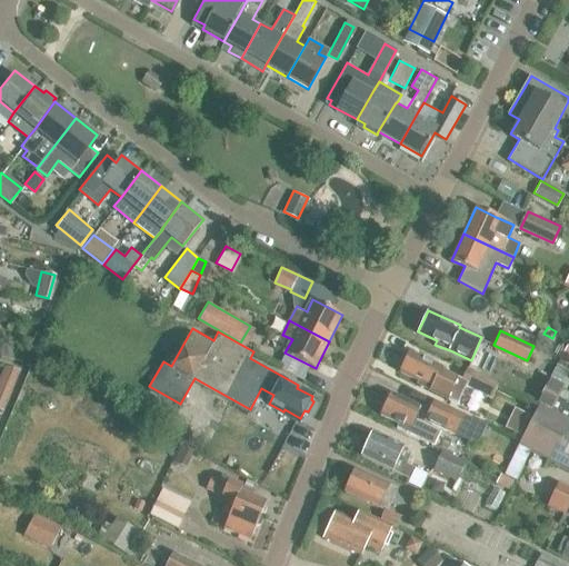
[(409,350),(400,369),(418,378),(417,383),(437,393),(446,397),(457,401),(466,383),(460,380),(461,377),(457,375),(440,367),(441,365),(409,350)]
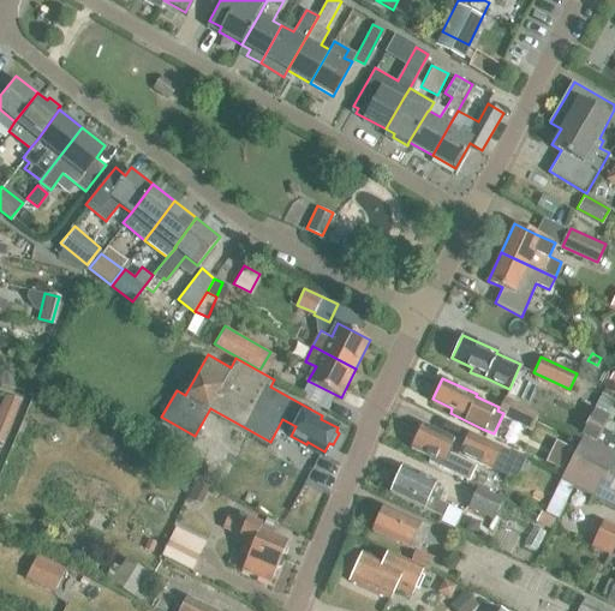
[(0,402),(0,439),(3,441),(21,399),(4,395),(0,402)]
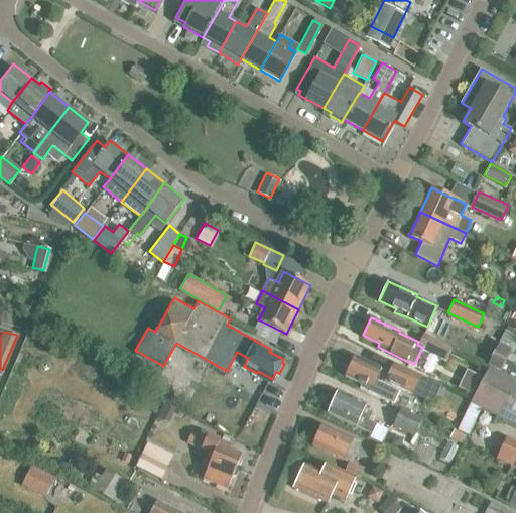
[(418,342),(417,345),(422,347),(445,358),(452,345),(423,332),(418,342)]
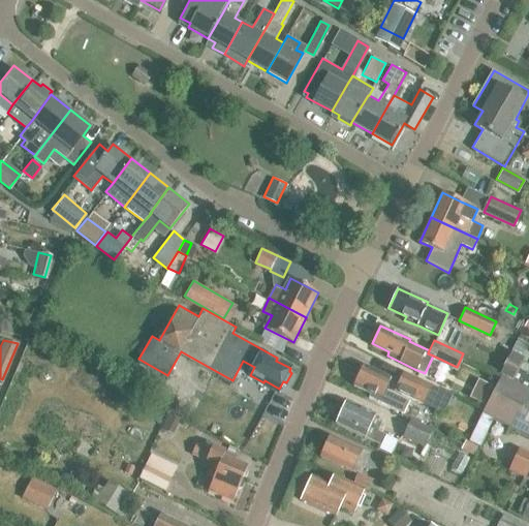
[(511,350),(499,374),(501,375),(512,380),(528,389),(528,371),(519,367),(524,356),(511,350)]
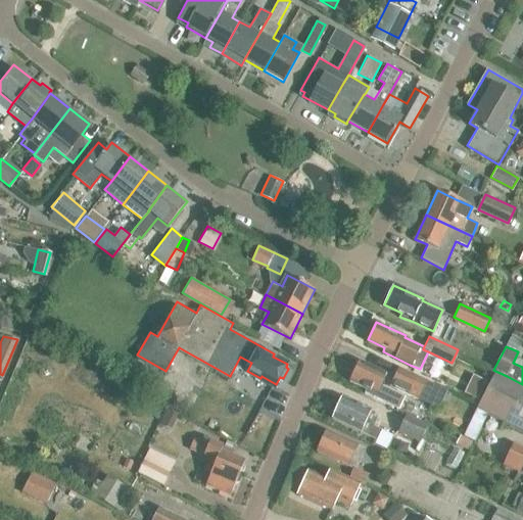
[(381,384),(387,371),(360,359),(355,367),(352,368),(349,372),(351,375),(349,378),(367,386),(365,390),(376,395),(397,407),(402,395),(381,384)]
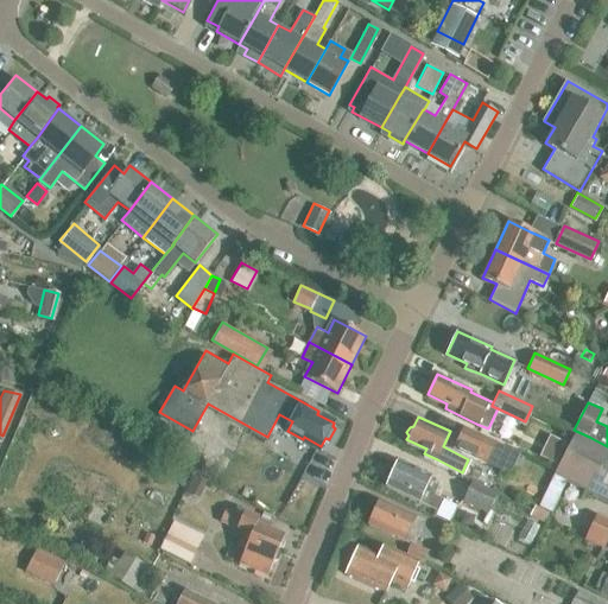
[(519,449),(496,439),(464,424),(455,445),(487,461),(508,470),(519,449)]
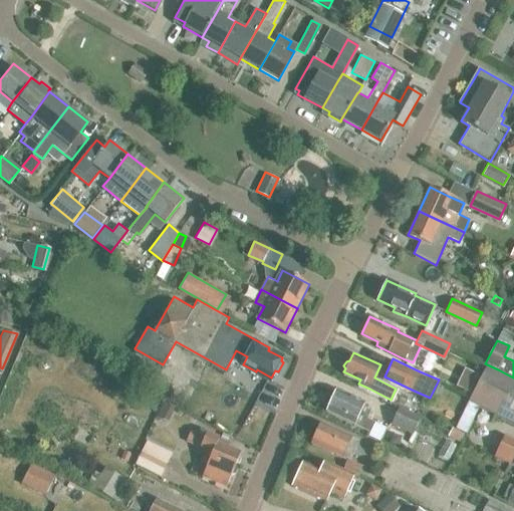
[(513,377),(498,369),(487,364),(469,400),(513,423),(513,377)]
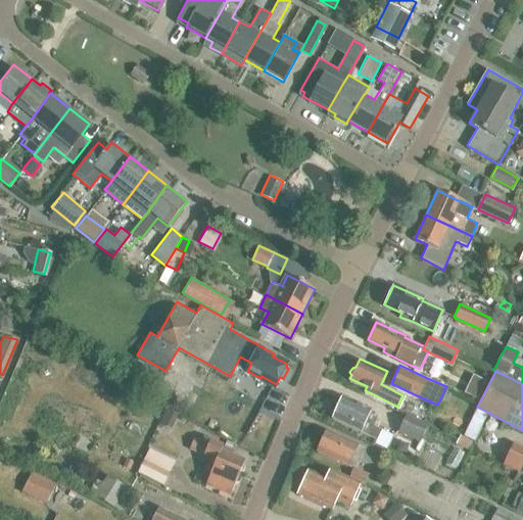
[(377,436),(382,426),(374,422),(377,416),(373,414),(375,410),(343,394),(333,415),(369,432),(377,436)]
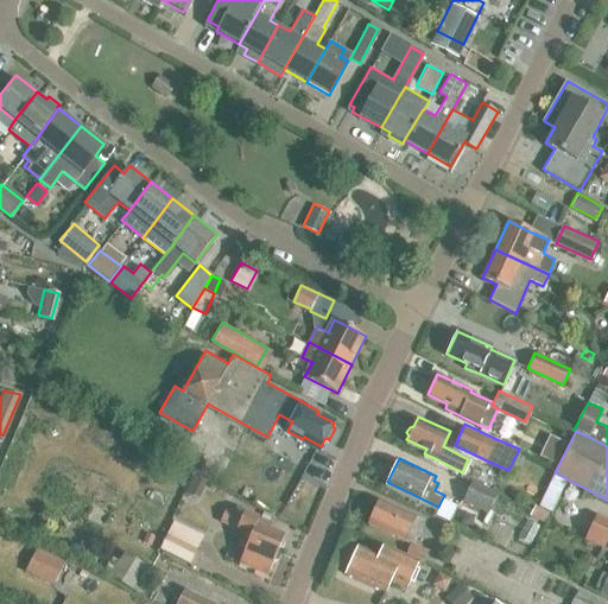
[(472,482),(463,501),(488,512),(496,493),(472,482)]
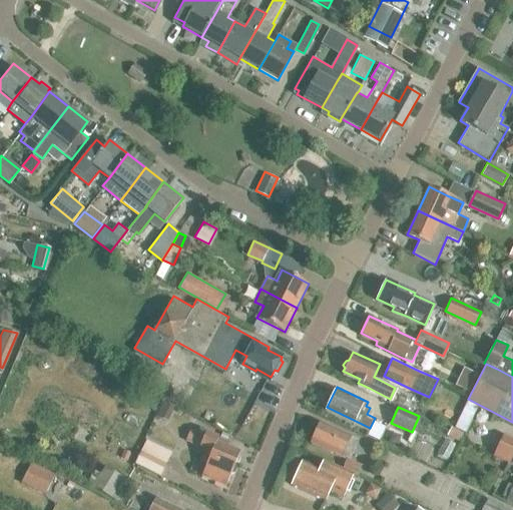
[(345,455),(349,457),(358,438),(322,421),(312,441),(344,457),(345,455)]
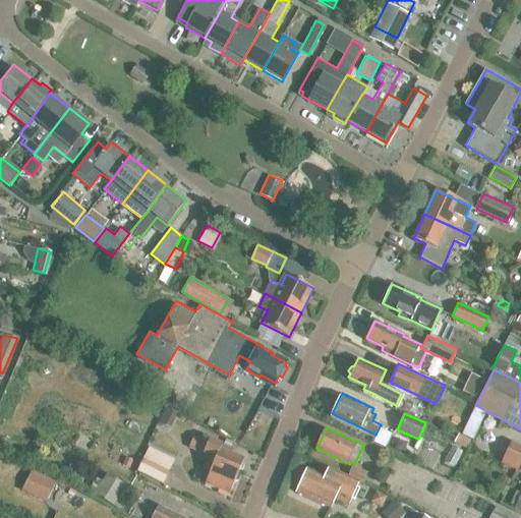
[(455,440),(466,445),(470,438),(459,433),(455,440)]
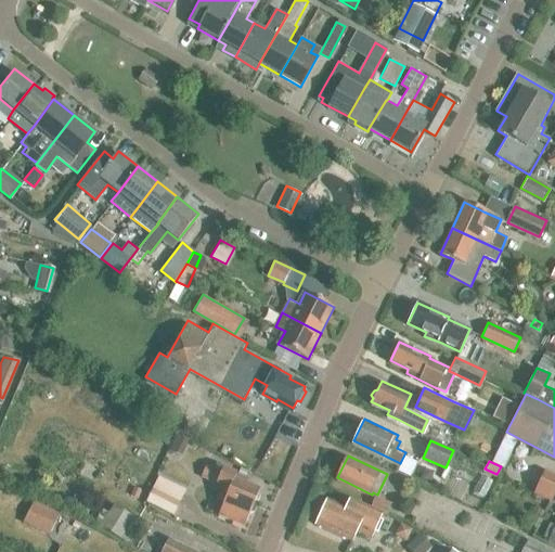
[(208,463),(203,475),(219,482),(218,483),(231,488),(220,513),(246,524),(253,511),(256,511),(258,503),(256,501),(261,488),(247,483),(249,478),(245,476),(239,473),(224,467),(224,470),(208,463)]
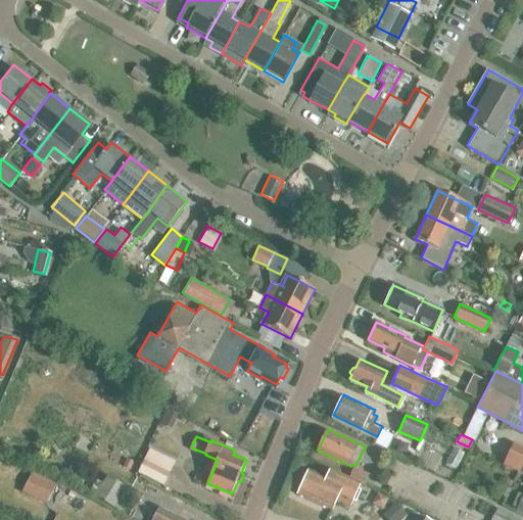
[(234,442),(227,439),(225,445),(231,448),(234,442)]
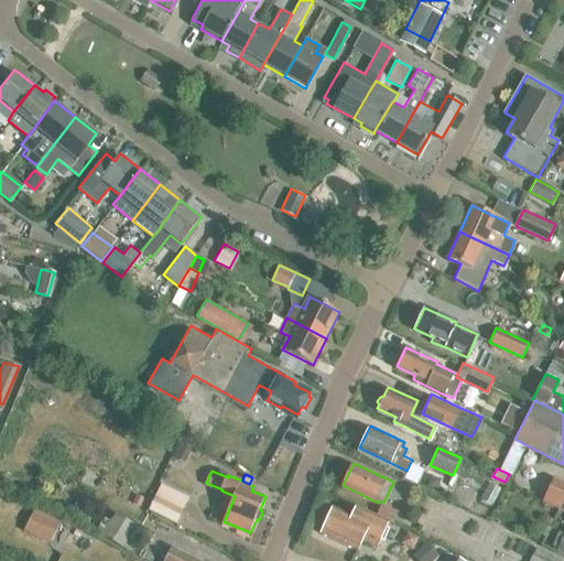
[(563,481),(554,477),(543,500),(563,509),(563,481)]
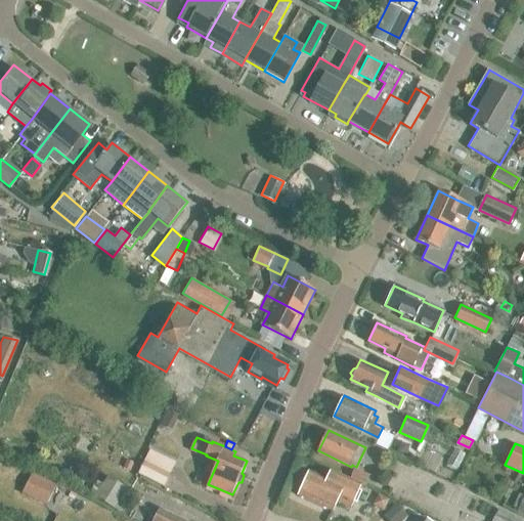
[(143,460),(137,473),(164,485),(170,472),(158,466),(163,454),(148,448),(143,460)]
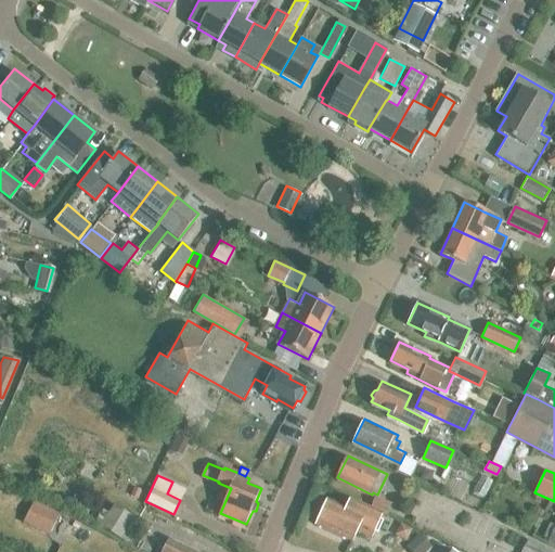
[(137,496),(140,488),(134,486),(131,493),(137,496)]
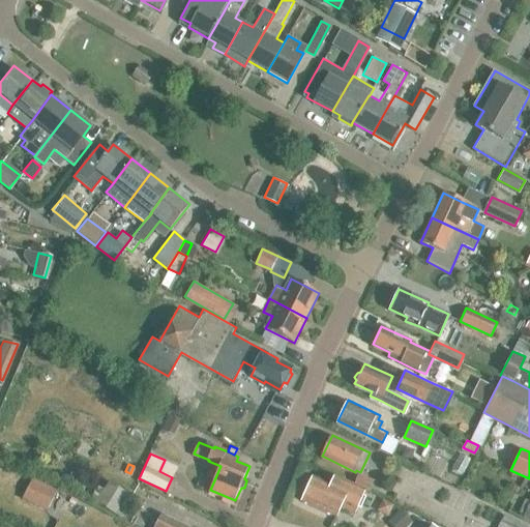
[(353,481),(369,489),(373,479),(358,472),(353,481)]
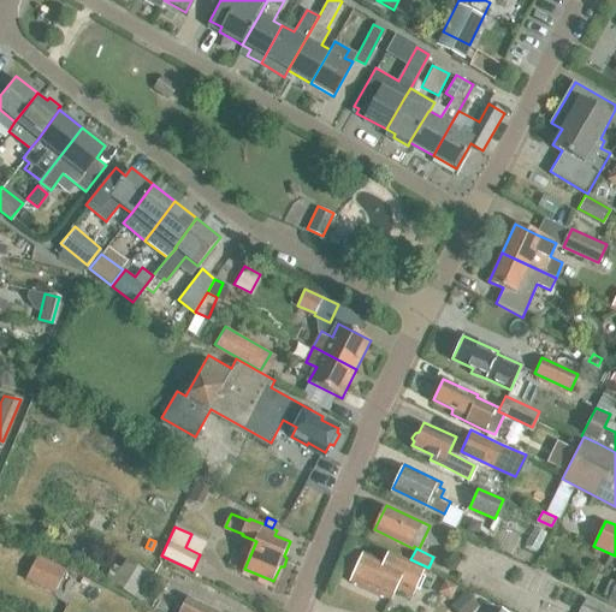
[(365,552),(351,580),(391,598),(396,587),(412,594),(425,568),(390,551),(385,562),(365,552)]
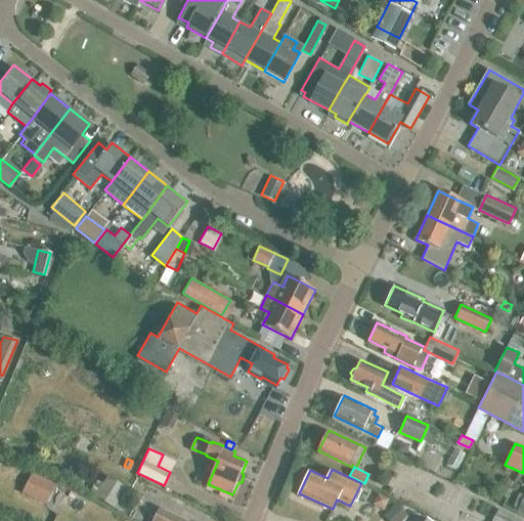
[(45,504),(55,484),(32,472),(23,491),(45,504)]
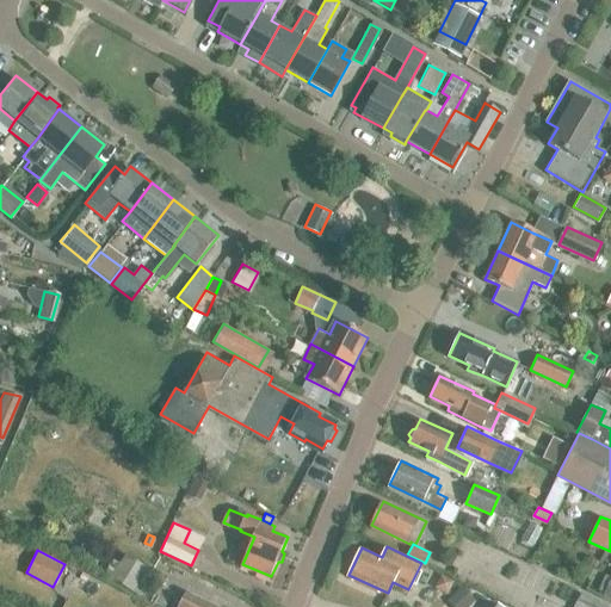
[(133,588),(147,565),(124,552),(118,561),(105,552),(97,567),(133,588)]
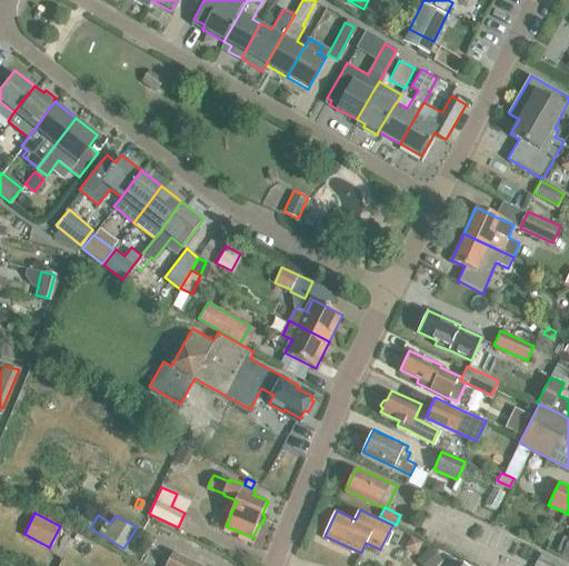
[(139,558),(155,565),(203,565),(196,562),(196,563),(173,552),(171,555),(147,543),(139,558)]
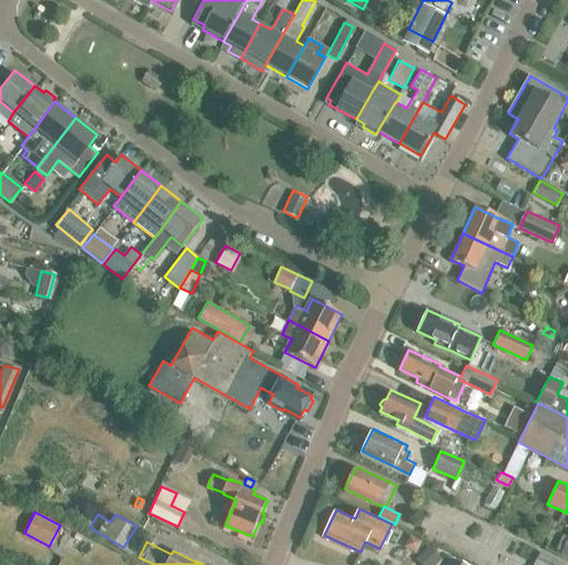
[(424,564),(430,564),(439,557),(428,545),(416,556),(424,564)]
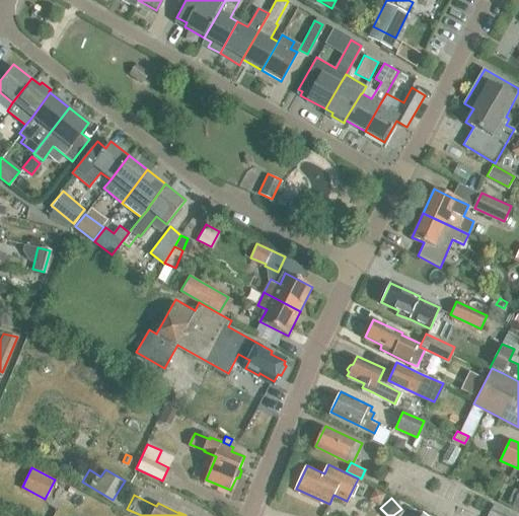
[(518,515),(494,504),(487,515),(518,515)]
